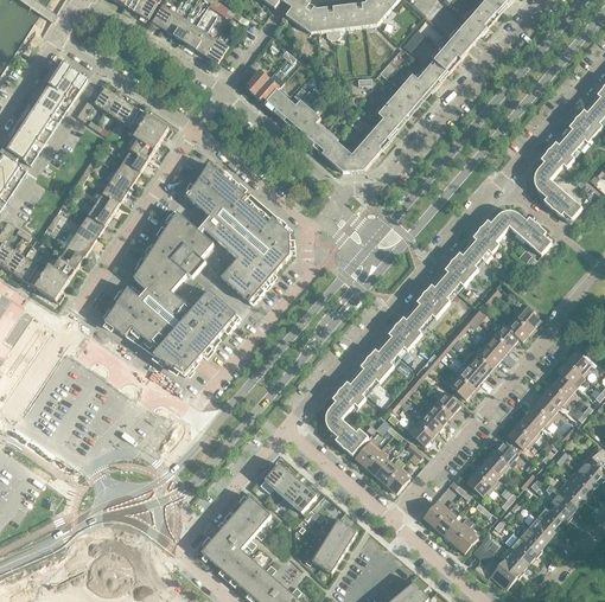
[(126,0),(123,5),(135,12),(141,0),(126,0)]
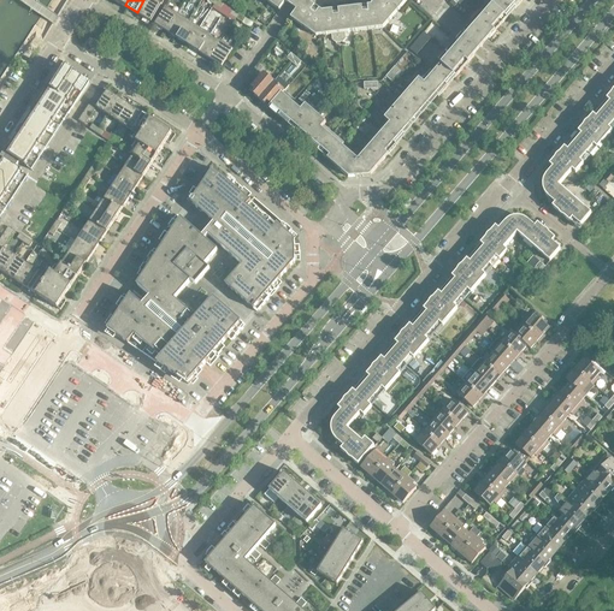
[(148,18),(159,0),(143,0),(137,12),(148,18)]
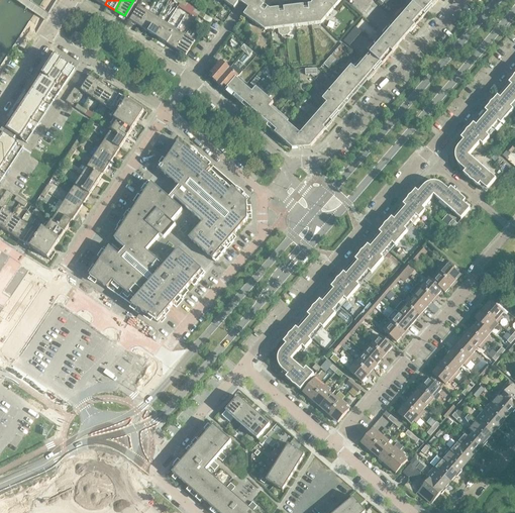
[(246,5),(245,6),(241,12),(250,17),(249,18),(263,27),(269,26),(269,19),(267,5),(262,1),(262,2),(259,0),(224,0),(225,0),(232,5),(236,0),(239,0),(240,1),(246,5)]
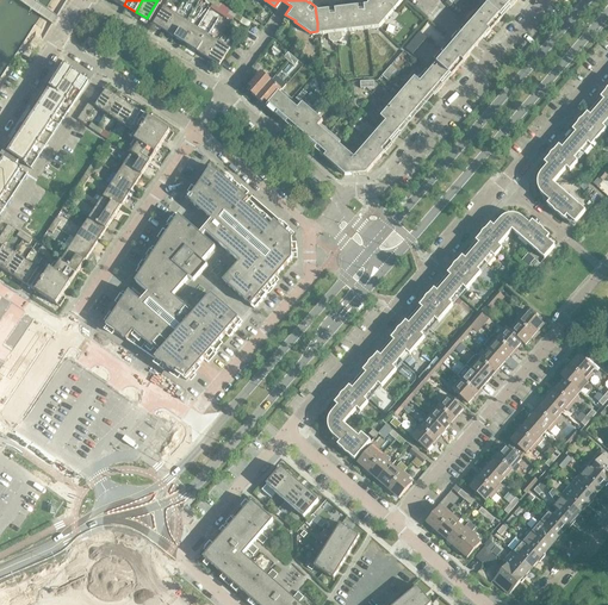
[(481,0),(459,25),(450,36),(415,76),(413,74),(403,85),(407,87),(390,105),(388,103),(378,113),(382,116),(365,135),(382,149),(391,138),(389,136),(395,129),(397,131),(398,130),(396,128),(401,122),(398,119),(404,112),(408,114),(417,103),(415,100),(422,93),(425,95),(429,89),(432,92),(441,81),(439,79),(446,70),(448,73),(454,66),(452,63),(458,56),(461,58),(477,39),(488,27),(485,25),(492,17),(495,19),(501,13),(498,11),(504,2),(508,5),(512,0),(481,0)]
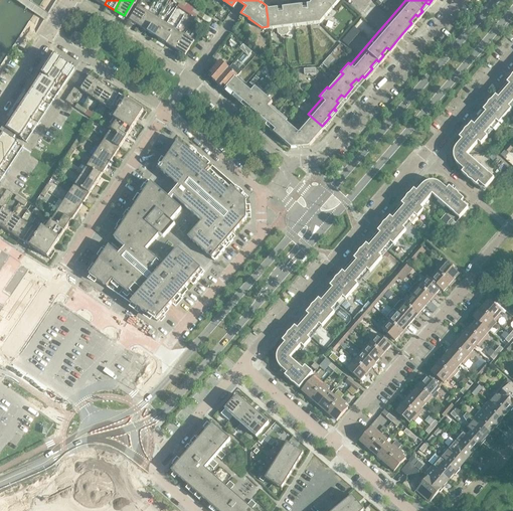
[(309,0),(308,1),(323,14),(332,4),(335,0),(309,0)]
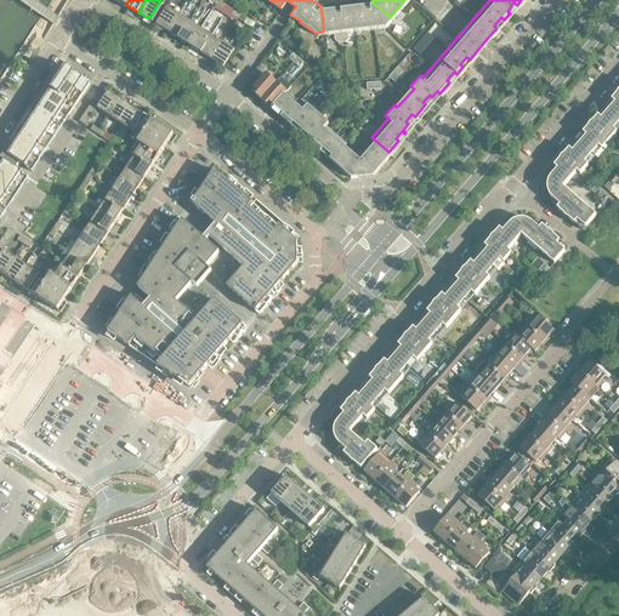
[(369,1),(362,3),(351,4),(353,28),(384,24),(390,17),(372,1),(369,3),(369,1)]
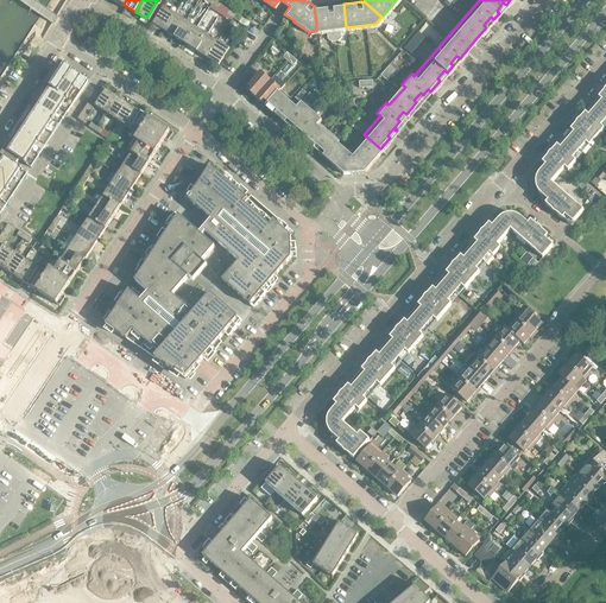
[(162,2),(150,20),(162,27),(172,10),(162,2)]
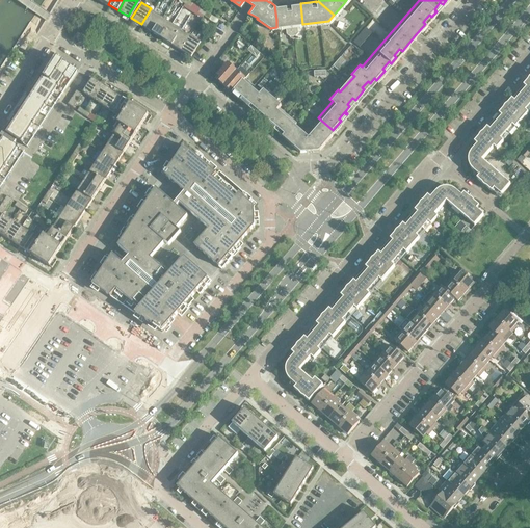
[(274,5),(276,20),(276,27),(284,26),(285,31),(288,33),(294,32),(296,29),(296,25),(302,24),(300,3),(291,5),(290,4),(288,4),(285,5),(276,6),(274,5)]
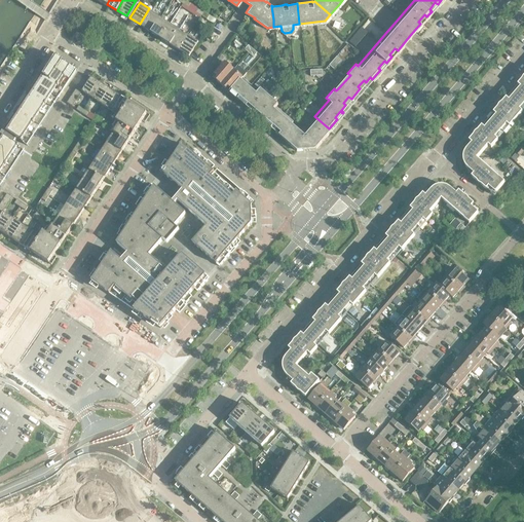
[(140,24),(149,29),(158,14),(149,8),(140,24)]
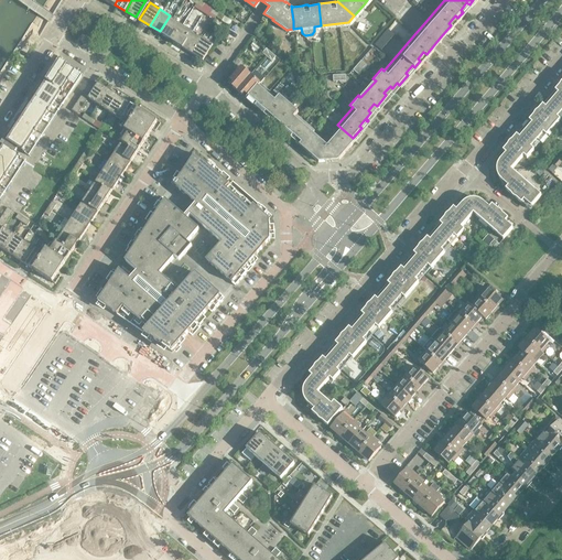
[(160,31),(170,38),(180,22),(170,15),(160,31)]
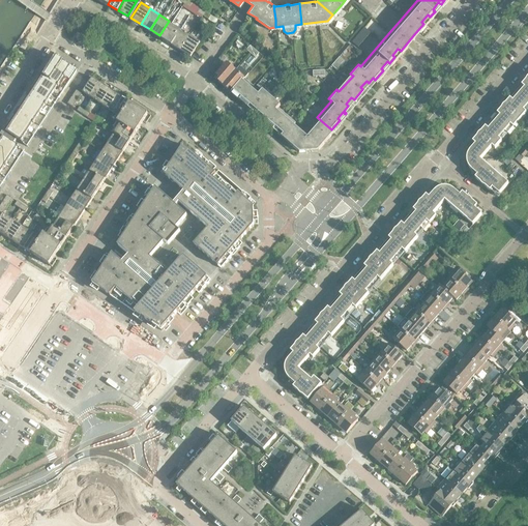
[(159,35),(169,41),(179,27),(169,21),(159,35)]
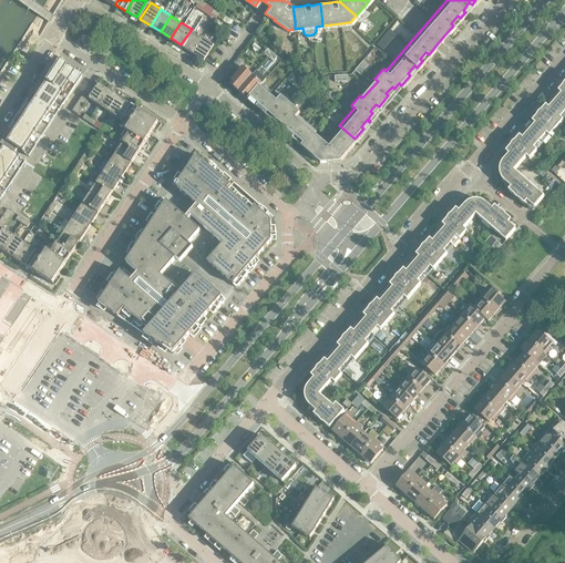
[(181,44),(192,51),(202,36),(192,29),(181,44)]
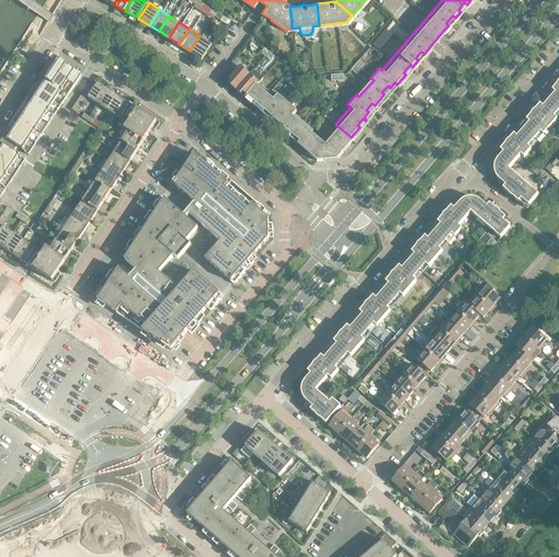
[(190,50),(200,57),(209,41),(200,35),(190,50)]
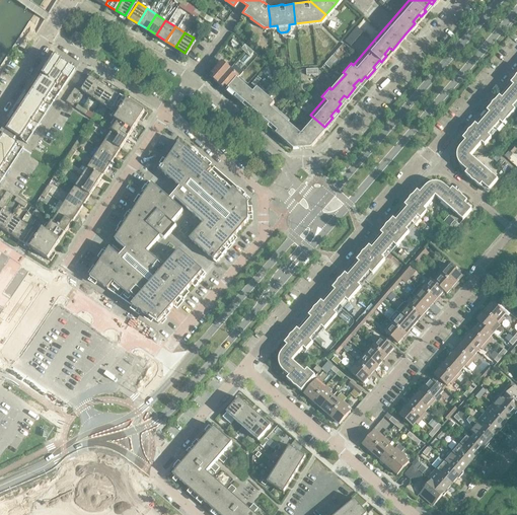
[(240,46),(238,48),(241,51),(242,49),(243,50),(247,46),(243,42),(239,46),(240,46)]
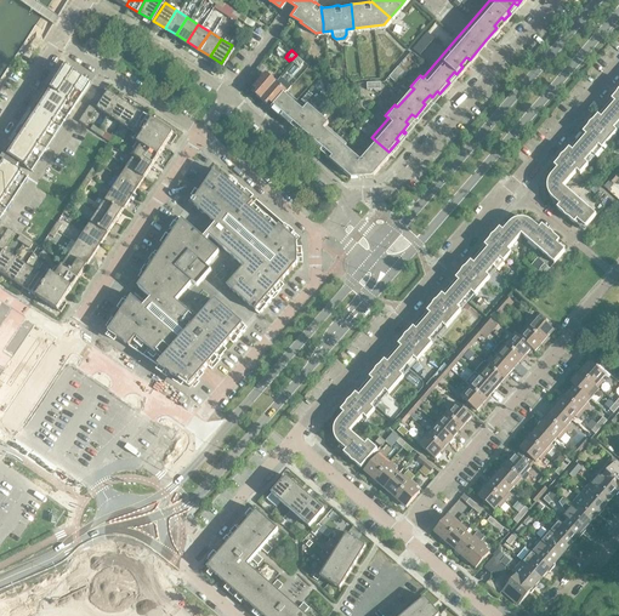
[(67,64),(68,62),(62,57),(1,149),(29,167),(87,79),(67,64)]
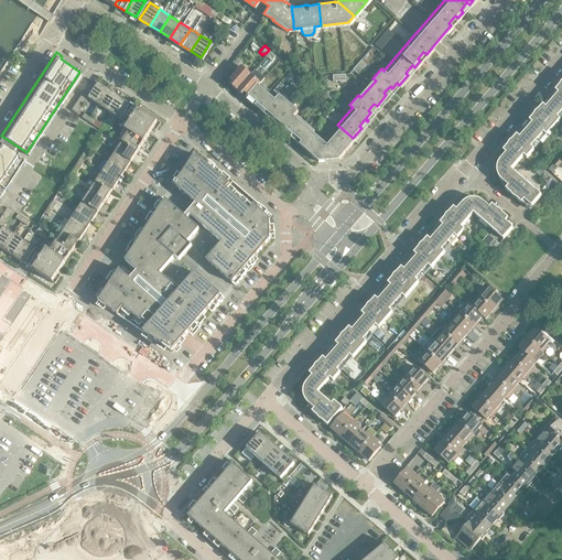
[(249,72),(239,64),(228,77),(231,81),(229,83),(235,87),(249,72)]
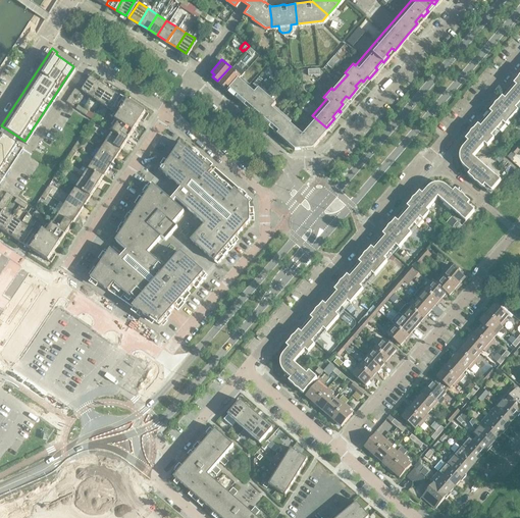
[(234,62),(230,66),(217,81),(222,86),(224,83),(227,86),(225,88),(225,89),(239,73),(242,70),(234,62)]
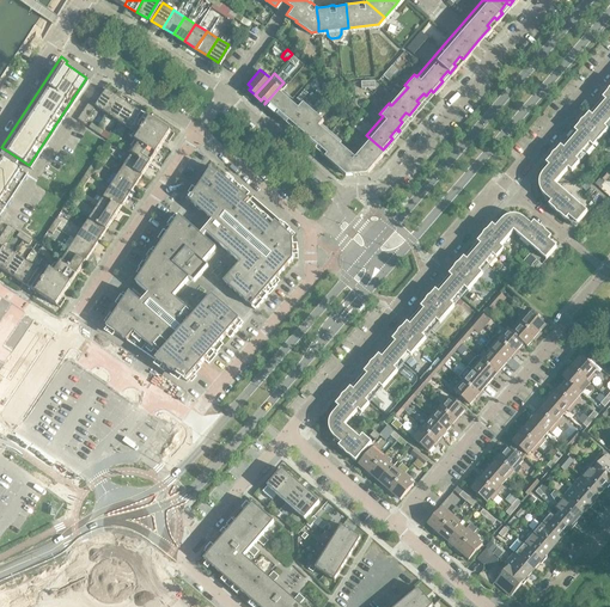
[(609,83),(601,94),(592,104),(608,117),(609,114),(609,83)]
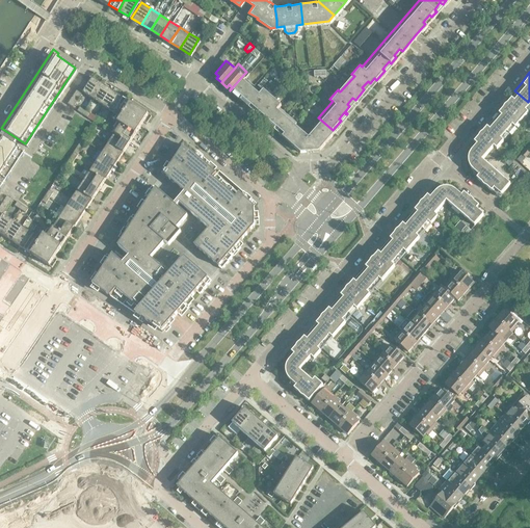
[(90,96),(100,81),(90,74),(89,76),(86,80),(84,83),(82,87),(80,89),(81,89),(90,96)]
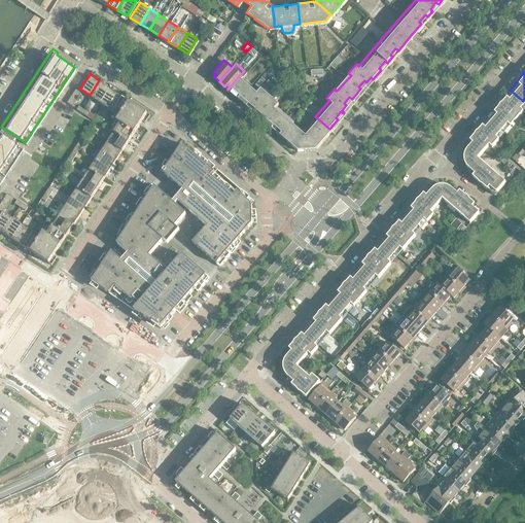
[(257,89),(256,88),(241,74),(228,90),(237,97),(239,95),(246,101),(244,103),(245,104),(247,102),(252,106),(254,103),(257,106),(260,109),(258,111),(264,115),(261,118),(263,119),(265,116),(271,123),(269,125),(279,134),(288,123),(290,120),(292,118),(275,104),(277,102),(259,85),(257,89)]
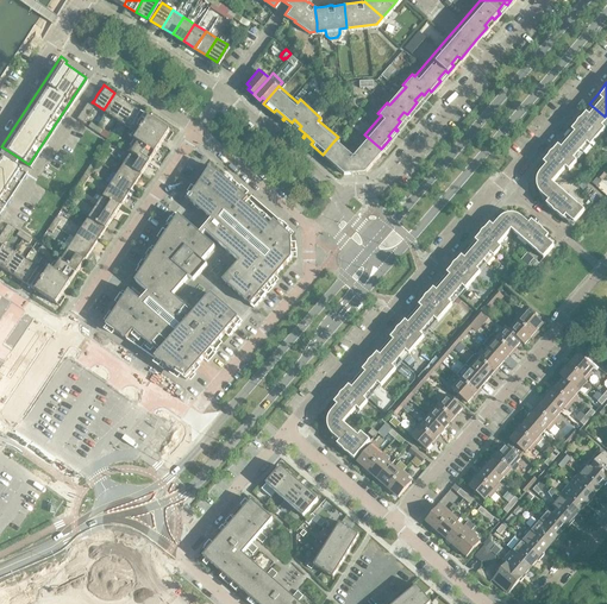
[(114,117),(125,100),(114,93),(104,109),(114,117)]
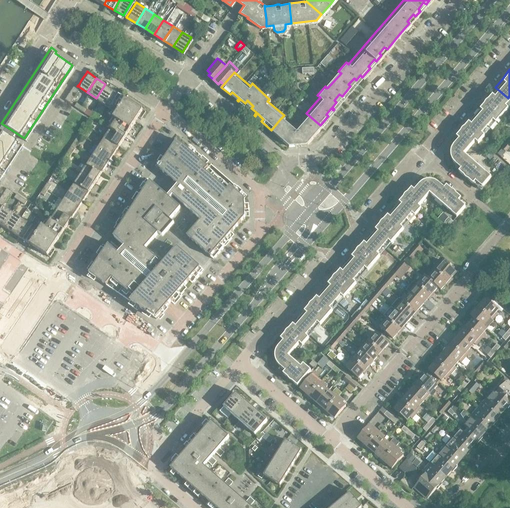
[(105,104),(114,89),(105,84),(96,98),(105,104)]
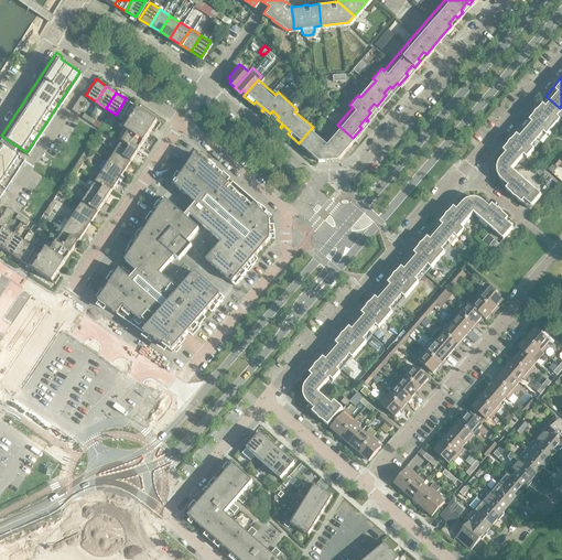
[(557,118),(553,115),(560,108),(546,96),(541,101),(527,117),(527,118),(520,126),(533,138),(540,131),(542,133),(557,118)]
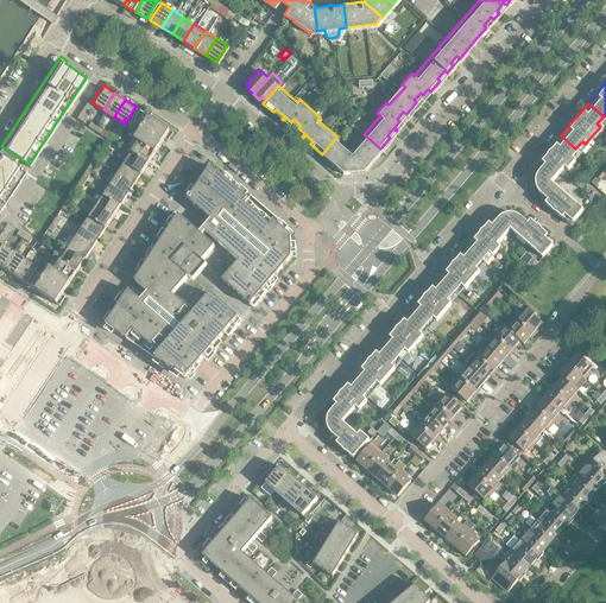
[(136,131),(146,113),(136,106),(125,124),(136,131)]
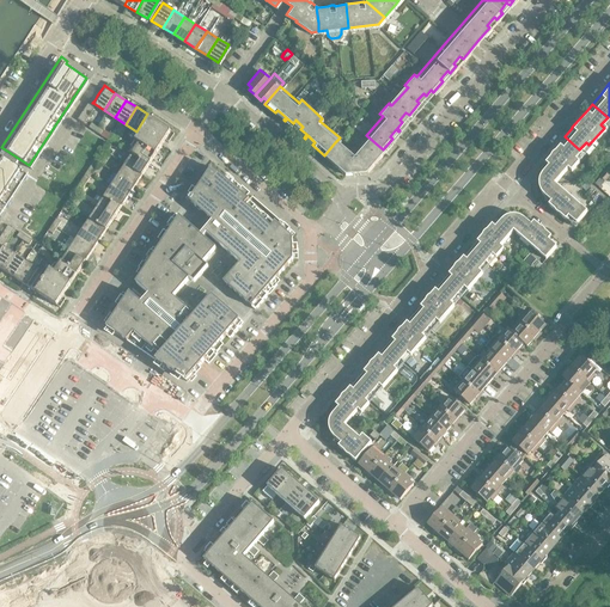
[(154,149),(169,128),(147,114),(136,132),(133,136),(154,149)]
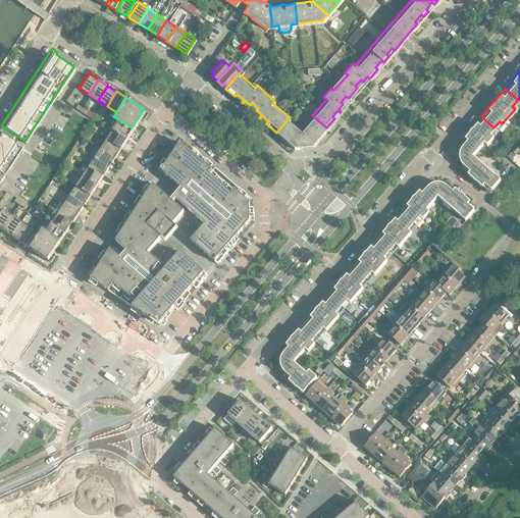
[(288,119),(286,121),(276,133),(293,146),(298,140),(299,141),(299,147),(305,146),(305,140),(312,145),(326,127),(312,115),(304,124),(306,126),(301,133),(288,119)]
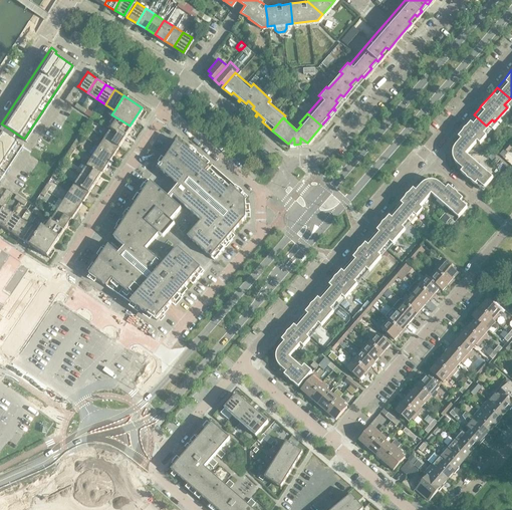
[(123,135),(130,125),(111,114),(109,118),(112,120),(109,125),(123,135)]
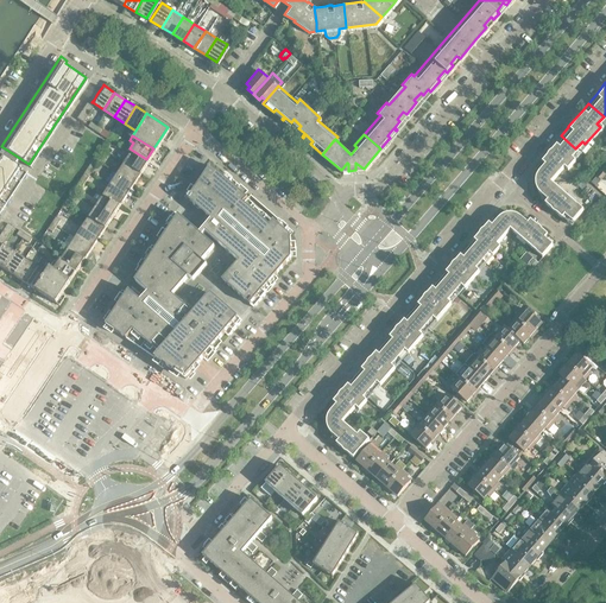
[(534,179),(549,178),(562,164),(566,166),(572,159),(569,157),(575,148),(561,135),(555,141),(540,158),(543,162),(537,169),(536,170),(535,171),(535,172),(534,173),(534,175),(534,177),(534,178),(534,179)]
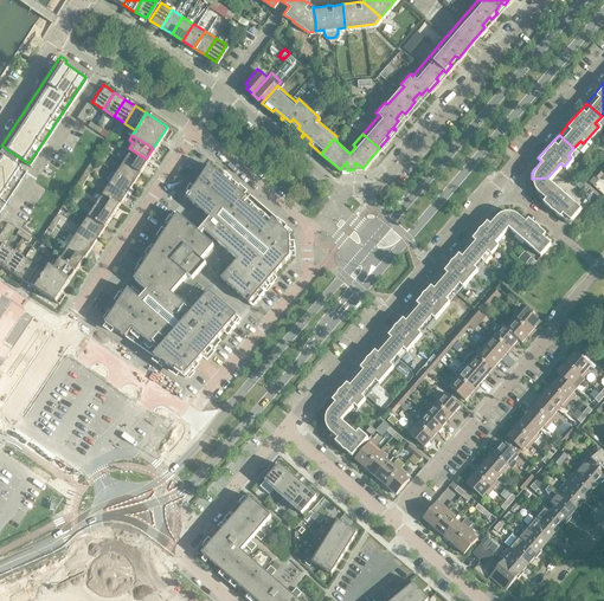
[(139,169),(146,159),(129,148),(122,159),(139,169)]
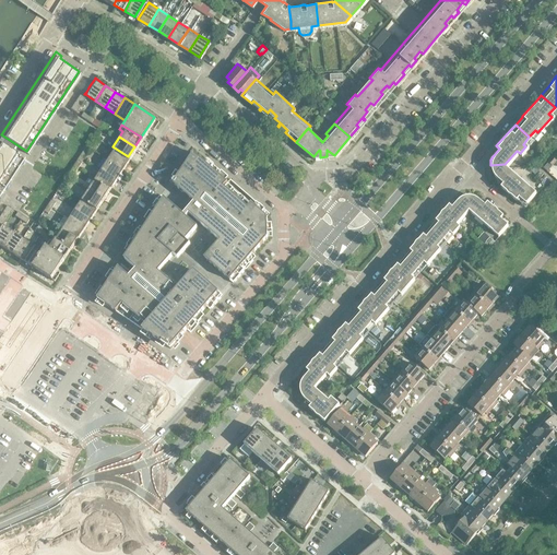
[(0,190),(23,155),(12,148),(13,145),(3,139),(2,141),(0,140),(0,190)]
